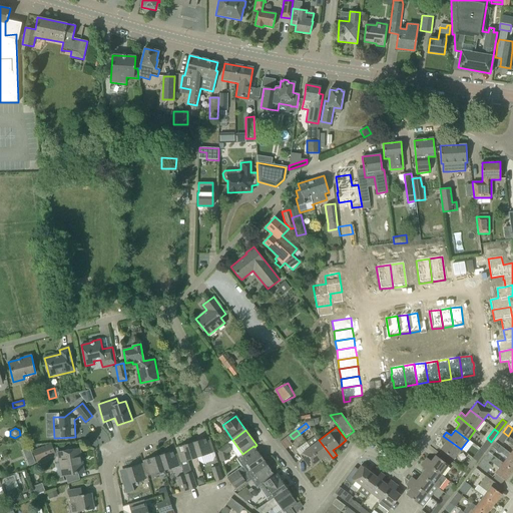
[(512,446),(512,448),(509,453),(512,455),(512,439),(508,436),(503,432),(497,440),(502,443),(505,441),(512,446)]
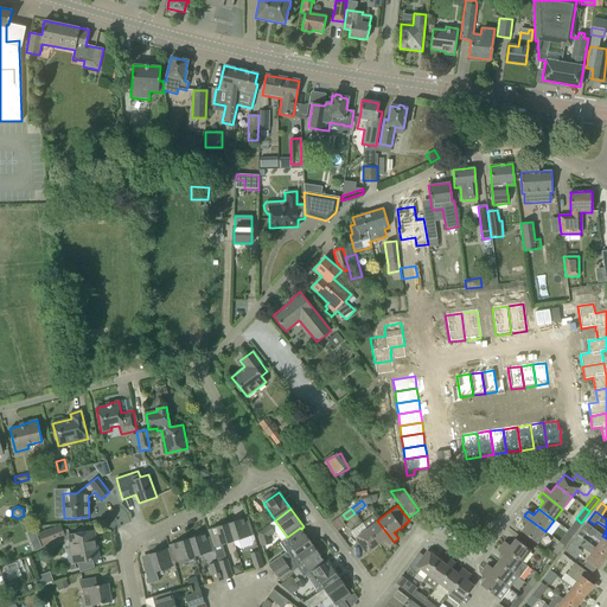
[(374,515),(362,523),(366,530),(366,529),(378,544),(384,540),(389,545),(394,542),(377,521),(374,515)]
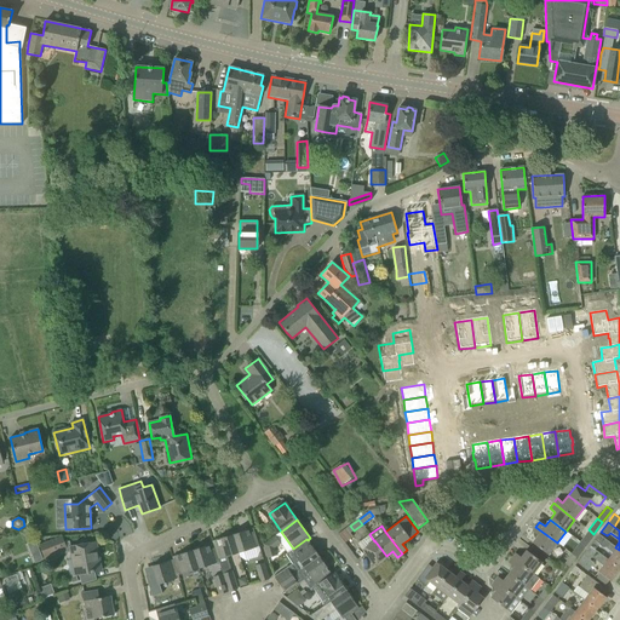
[(557,543),(535,527),(532,532),(538,535),(532,543),(547,555),(557,543)]
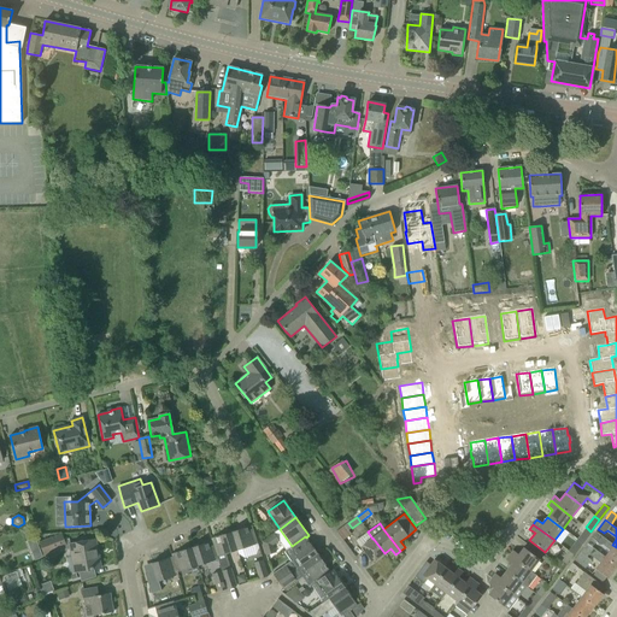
[(252,526),(231,532),(236,551),(257,544),(252,526)]
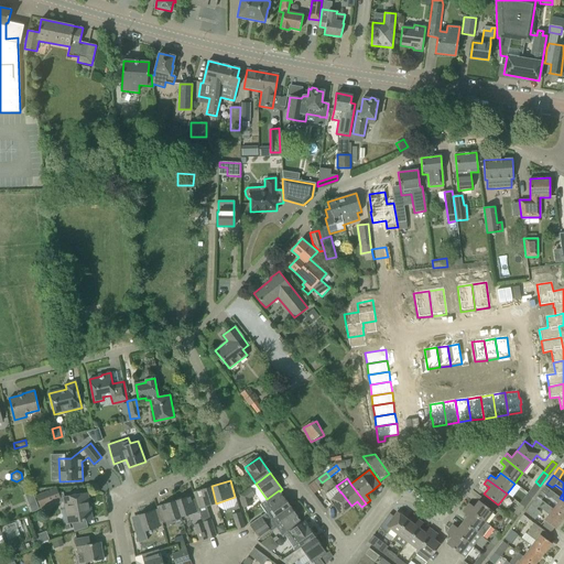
[(535,481),(527,492),(532,497),(540,486),(535,481)]
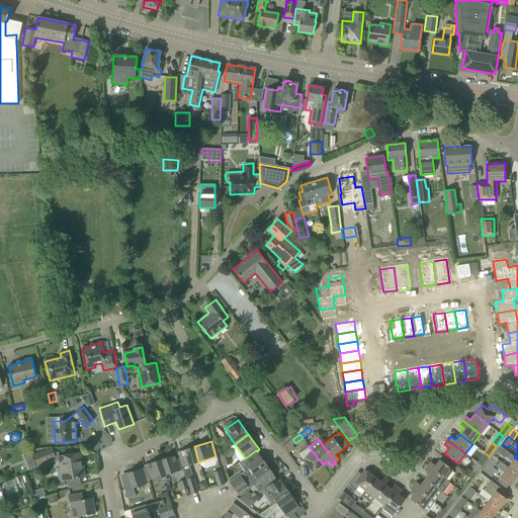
[(177,452),(177,454),(178,454),(182,467),(198,462),(194,446),(177,452)]
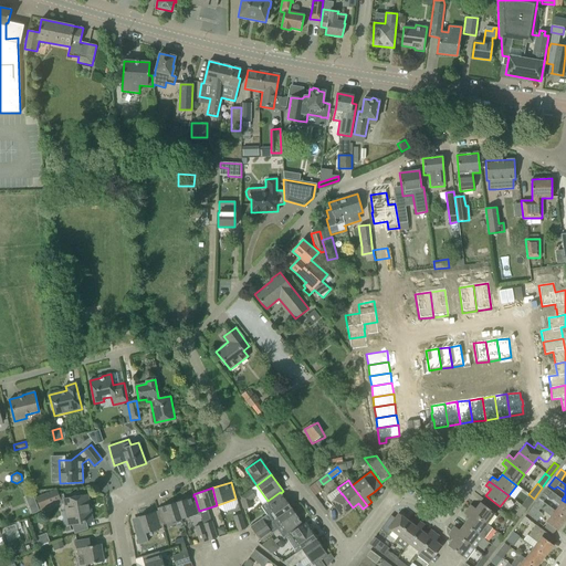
[(342,494),(337,488),(326,496),(342,516),(353,507),(342,493),(342,494)]
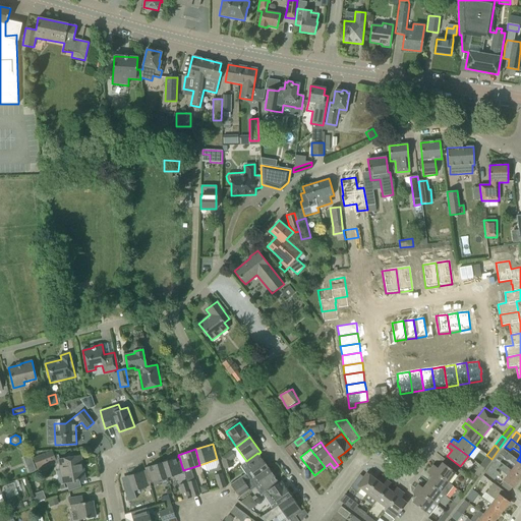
[(514,465),(510,469),(510,470),(520,478),(520,477),(520,462),(517,460),(503,449),(499,454),(514,465)]
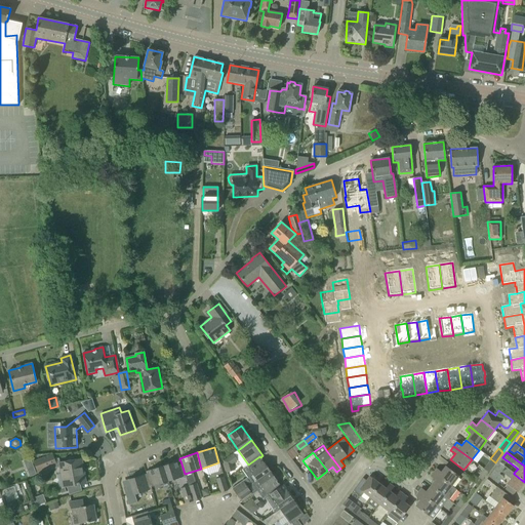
[(221,460),(226,473),(234,471),(232,465),(237,460),(233,453),(221,460)]
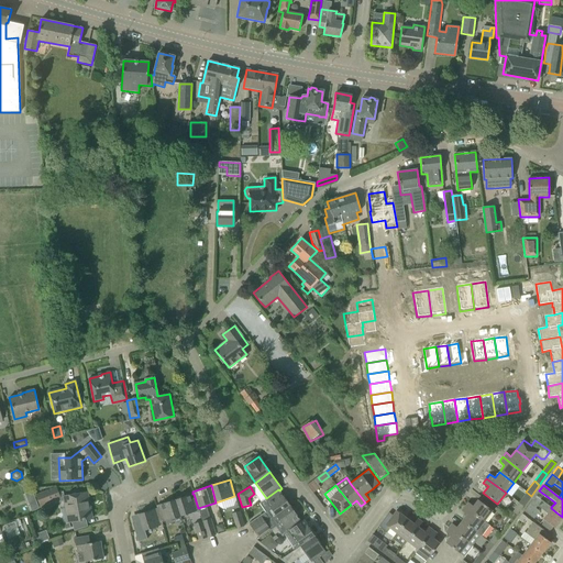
[(91,518),(87,492),(64,496),(63,492),(58,493),(56,488),(36,495),(40,506),(50,503),(48,500),(54,498),(56,503),(64,501),(65,508),(68,508),(72,522),(91,518)]
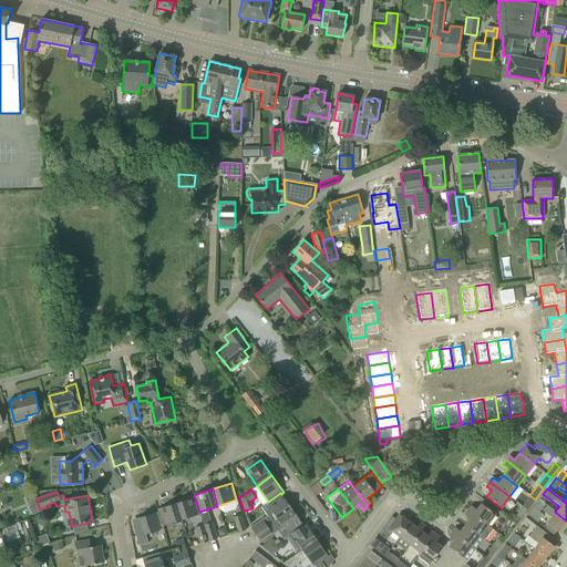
[(266,503),(277,519),(292,509),(291,508),(292,507),(292,506),(290,502),(289,502),(287,503),(281,494),(280,493),(268,502),(266,503)]
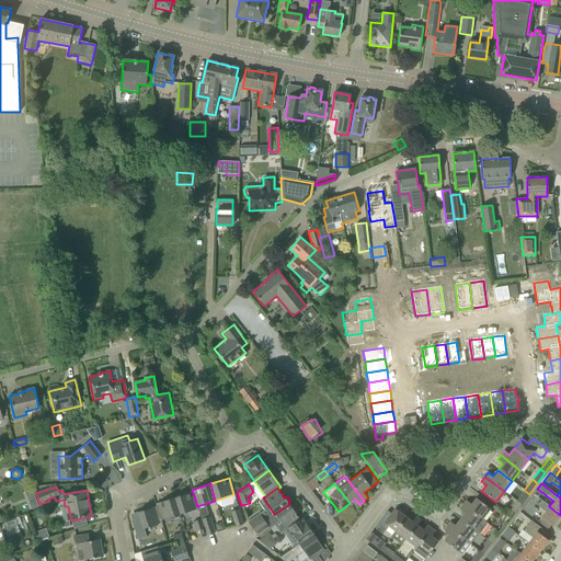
[(516,501),(517,502),(522,504),(529,494),(524,490),(516,501)]
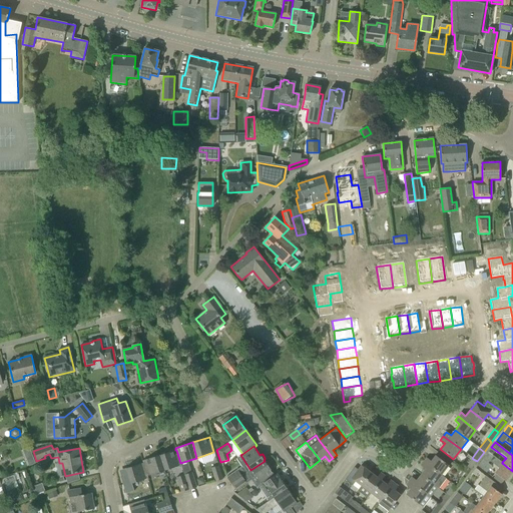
[(176,450),(175,450),(159,455),(163,470),(180,465),(180,463),(176,450)]
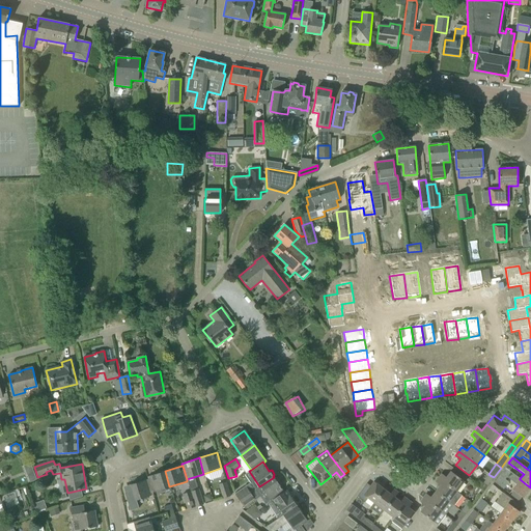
[(520,479),(520,478),(505,468),(494,482),(503,488),(508,482),(504,479),(506,477),(515,484),(511,490),(523,498),(530,487),(520,479)]
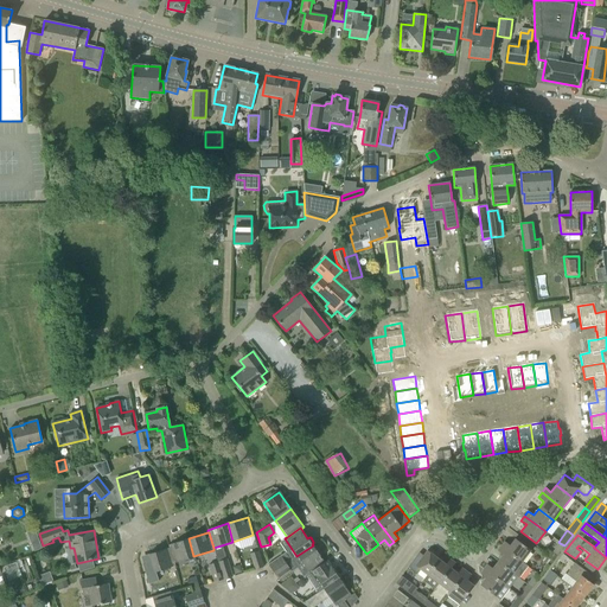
[(38,538),(30,542),(34,551),(42,548),(38,538)]
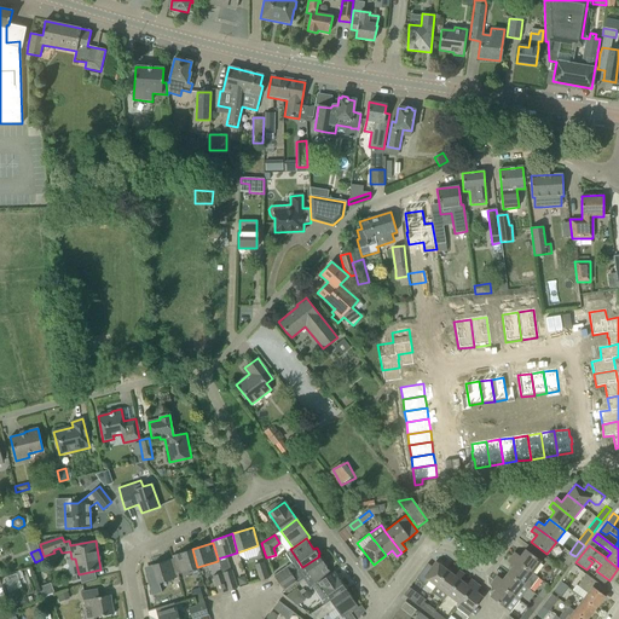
[(172,556),(172,559),(173,559),(177,574),(178,574),(197,567),(192,549),(172,556)]
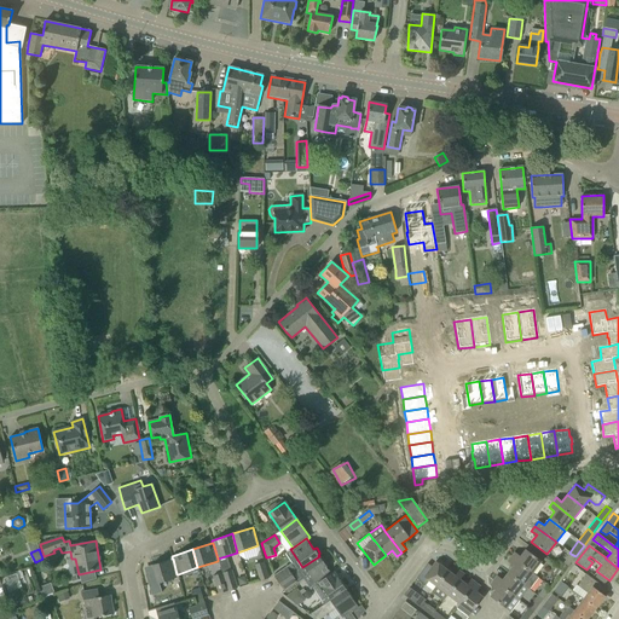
[(514,553),(510,557),(532,573),(541,561),(525,549),(520,556),(514,553)]
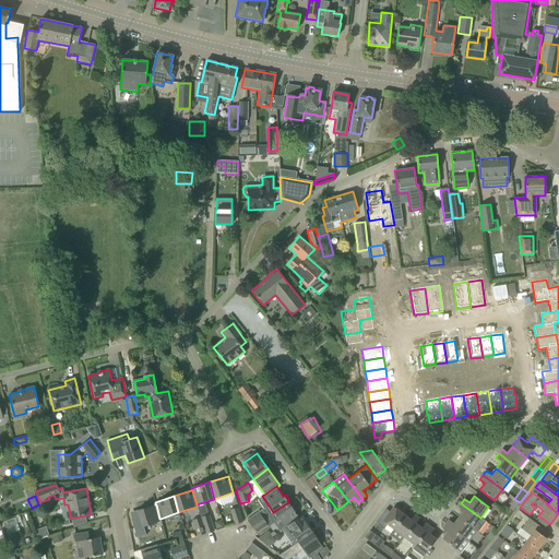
[(260,511),(264,507),(259,499),(253,502),(260,511)]
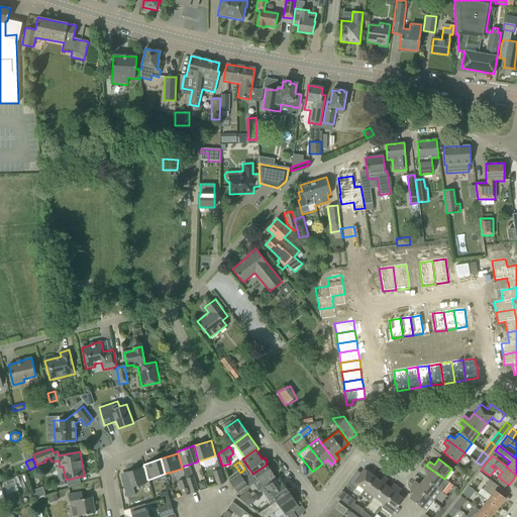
[(467,468),(462,473),(471,478),(481,464),(477,462),(471,471),(467,468)]
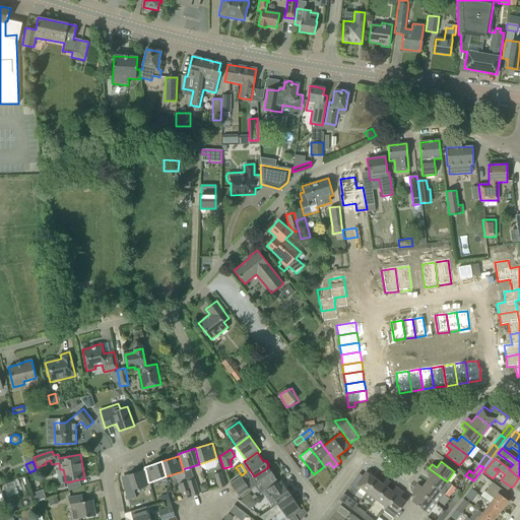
[(254,476),(264,491),(278,481),(268,467),(254,476)]
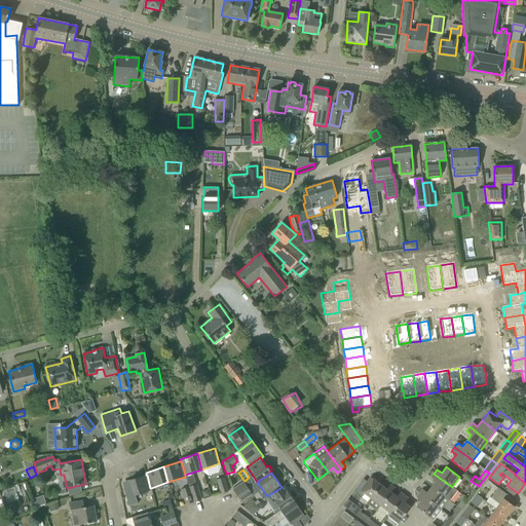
[(436,481),(431,487),(448,500),(449,500),(457,491),(452,487),(434,474),(430,478),(436,481)]
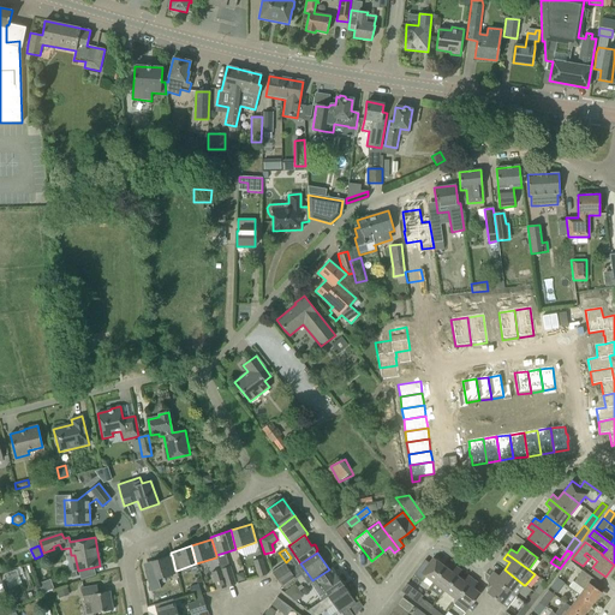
[(153,568),(143,572),(150,592),(160,589),(157,580),(177,573),(177,571),(175,571),(172,555),(171,555),(151,561),(153,568)]
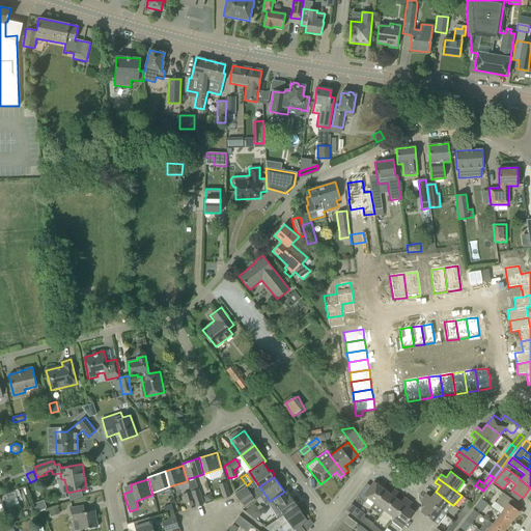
[(218,484),(219,488),(223,499),(230,496),(226,481),(218,484)]
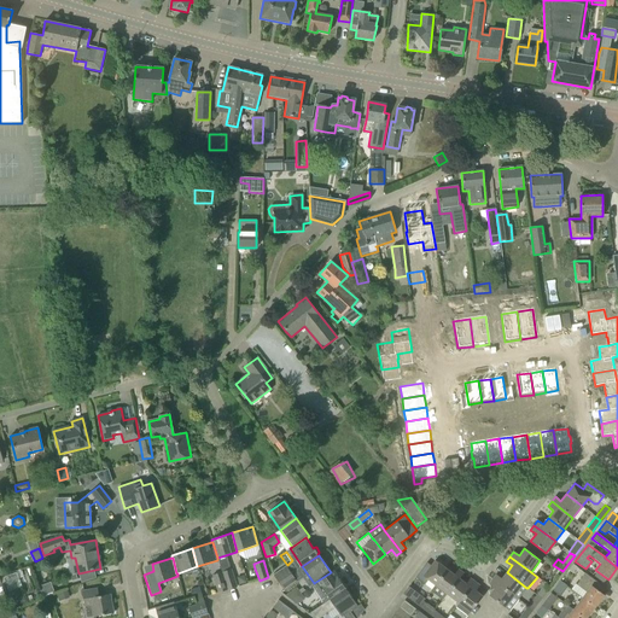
[(435,586),(447,570),(435,560),(431,566),(426,563),(414,577),(414,578),(415,577),(424,583),(426,579),(435,586)]
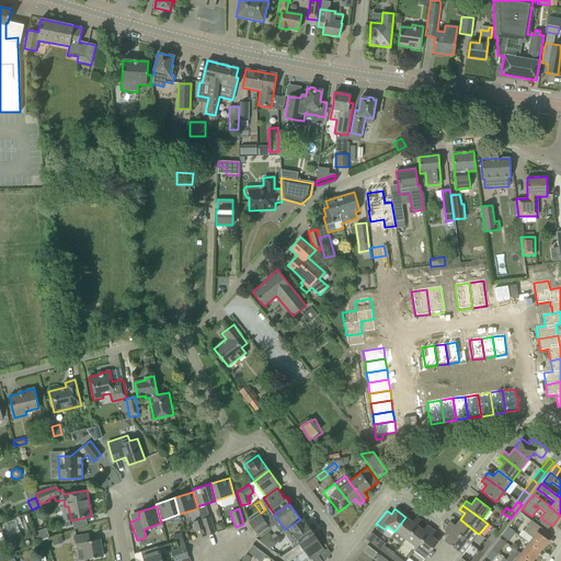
[(511,518),(502,513),(499,517),(506,523),(511,518)]
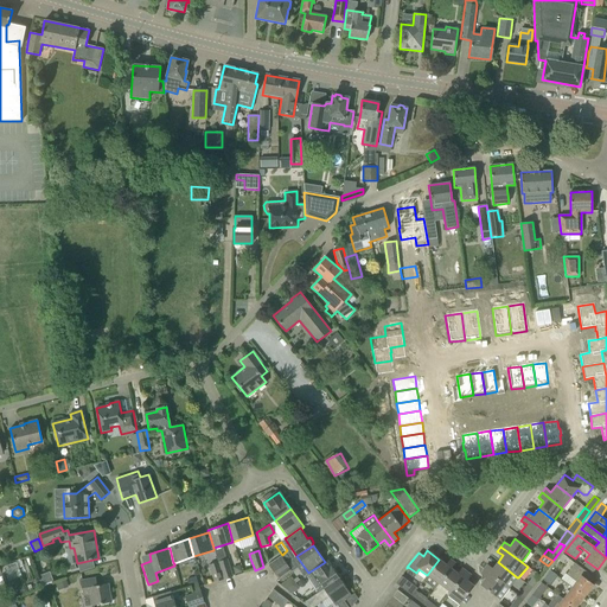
[(268,564),(273,573),(286,563),(280,556),(268,564)]
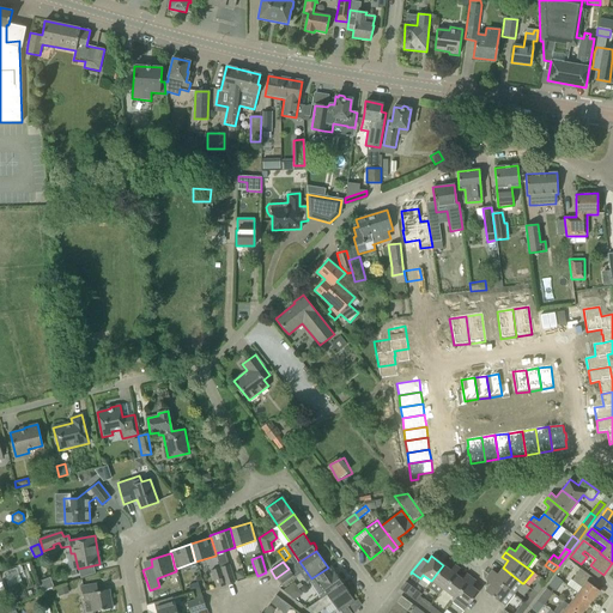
[(229,564),(219,568),(225,586),(235,582),(229,564)]
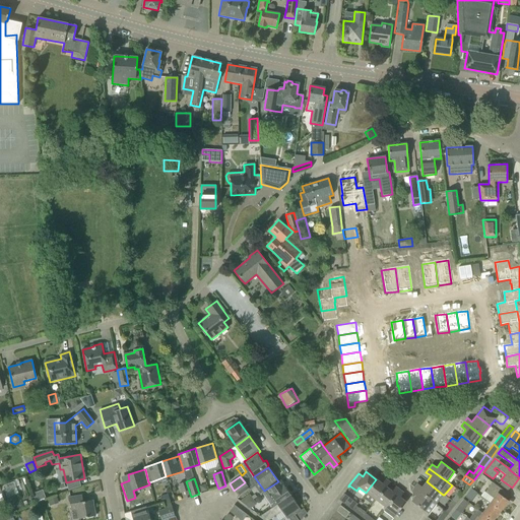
[(366,493),(376,500),(386,486),(389,482),(385,479),(382,483),(376,479),(366,493)]
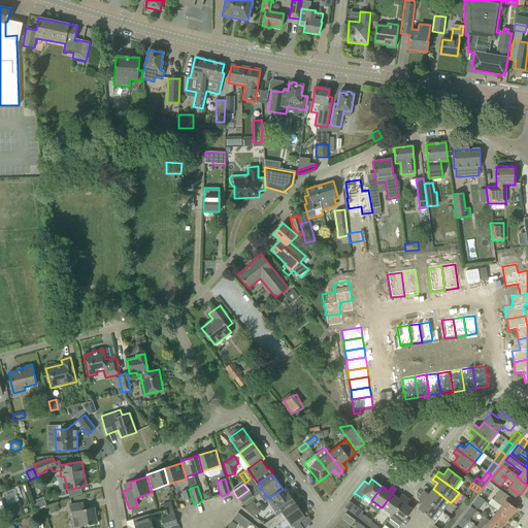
[(266,501),(276,516),(295,502),(285,488),(283,489),(268,498),(268,499),(266,501)]
